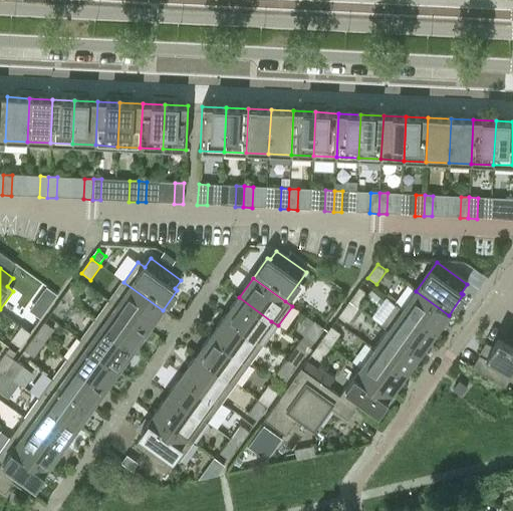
[(123,282),(109,302),(149,330),(163,310),(123,282)]
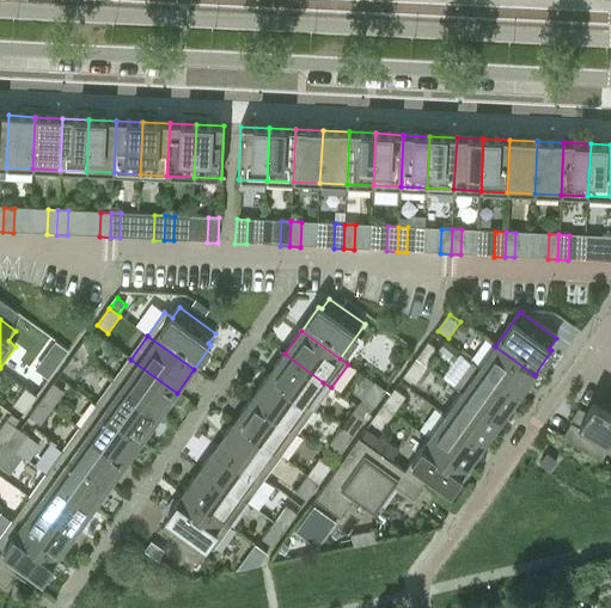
[(87,339),(75,355),(86,363),(98,347),(87,339)]
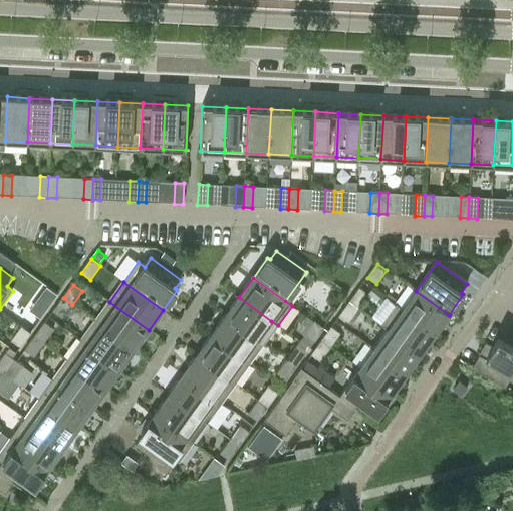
[(48,307),(57,296),(47,288),(39,300),(48,307)]
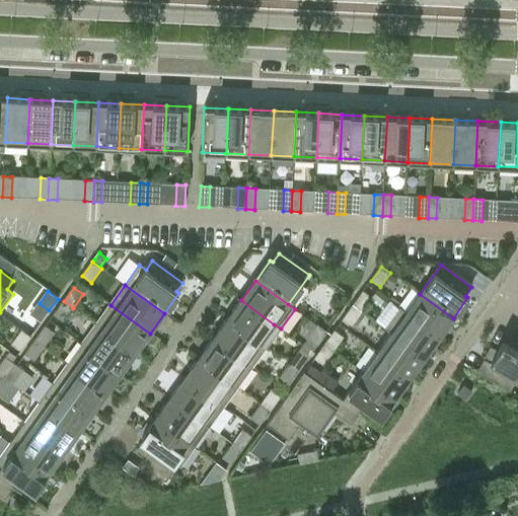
[(363,292),(353,306),(362,312),(372,299),(363,292)]
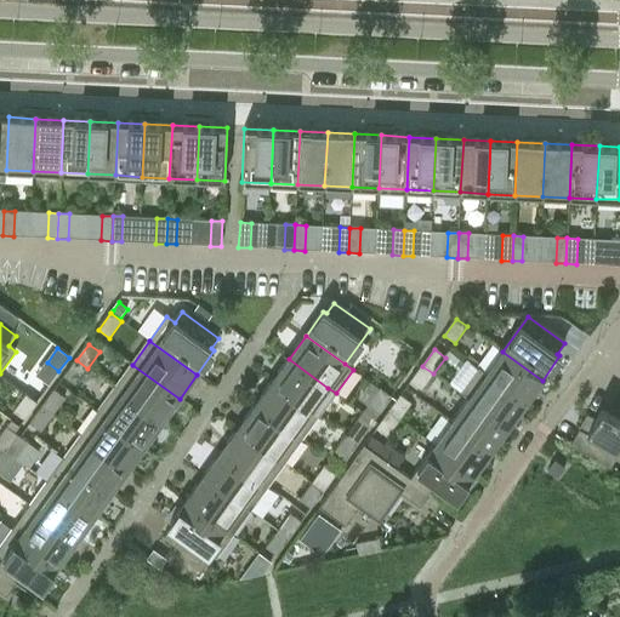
[(542,381),(502,352),(487,375),(485,376),(525,404),(542,381)]
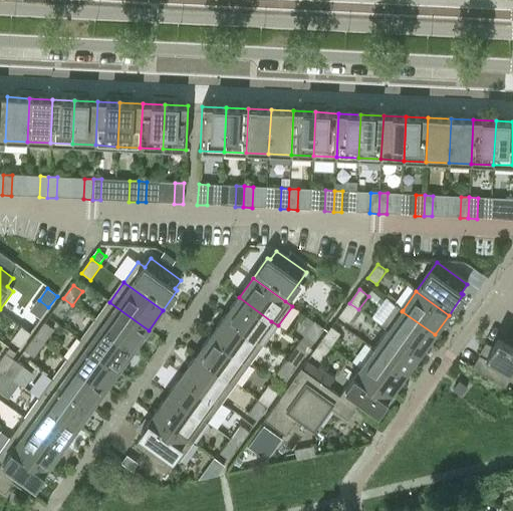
[(239,297),(225,317),(257,340),(258,340),(271,321),(239,297)]
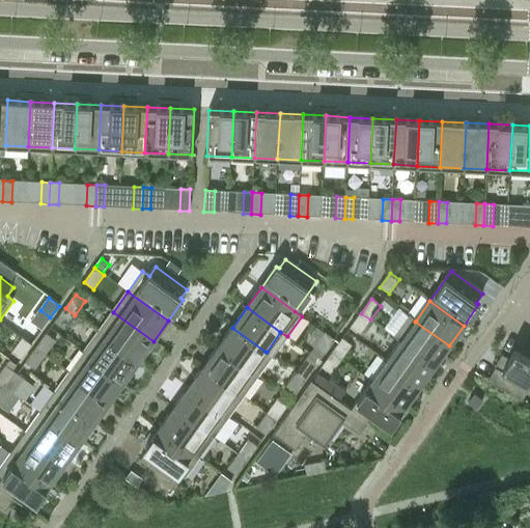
[(64,330),(75,315),(65,308),(55,323),(64,330)]
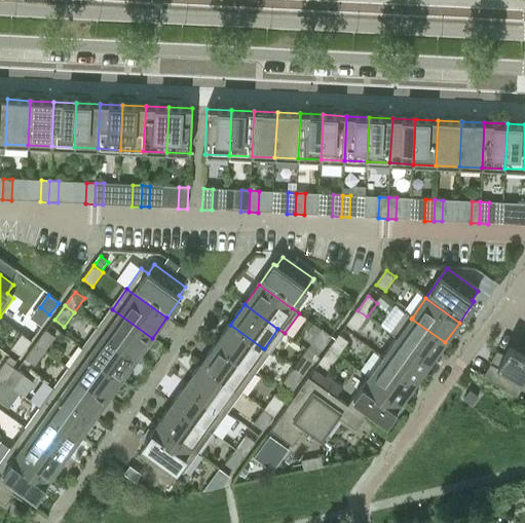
[(112,309),(98,329),(138,358),(152,338),(112,309)]
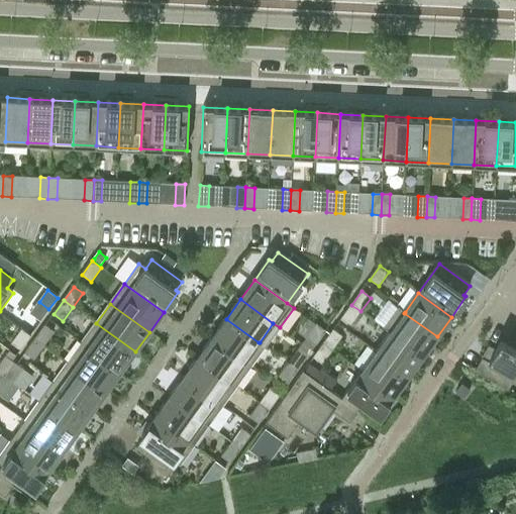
[(360,311),(351,305),(341,319),(350,325),(360,311)]
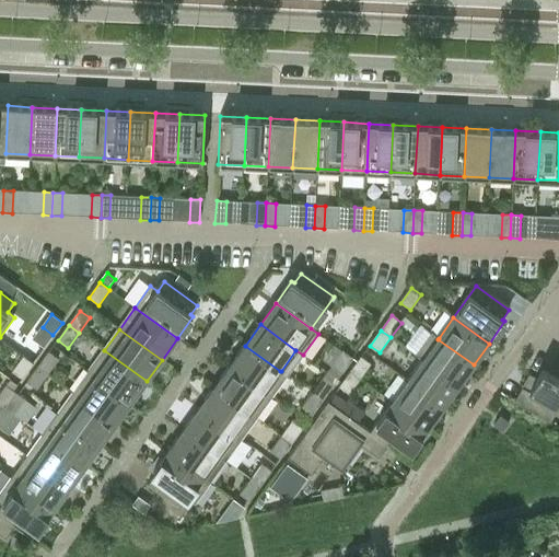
[(438,339),(439,338),(431,333),(415,356),(422,361),(422,360),(458,386),(474,364),(438,339)]
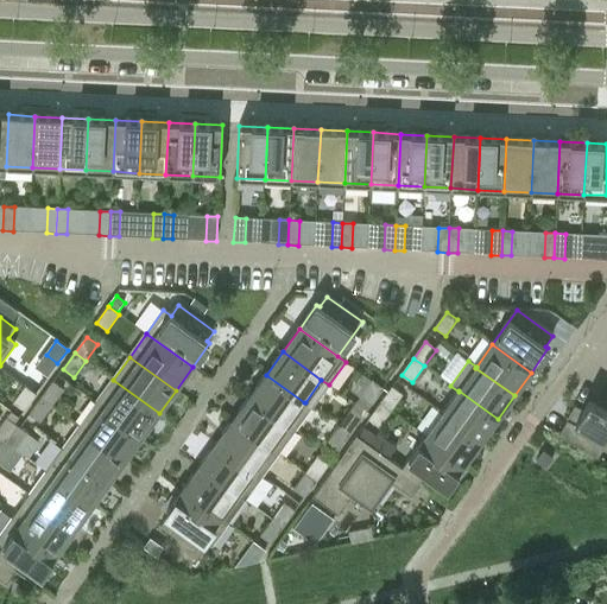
[(304,402),(266,375),(250,398),(296,431),(313,407),(305,402),(304,402)]
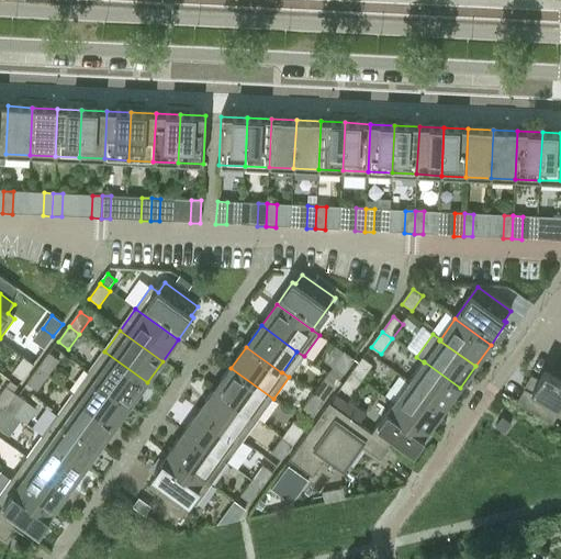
[(132,404),(147,382),(104,351),(89,373),(132,404)]
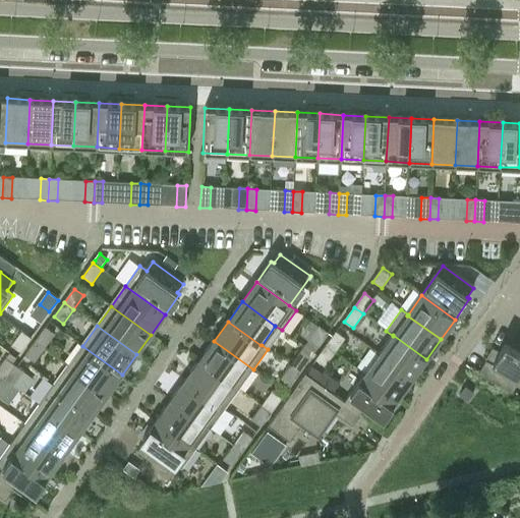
[(308,341),(318,348),(328,334),(319,327),(308,341)]
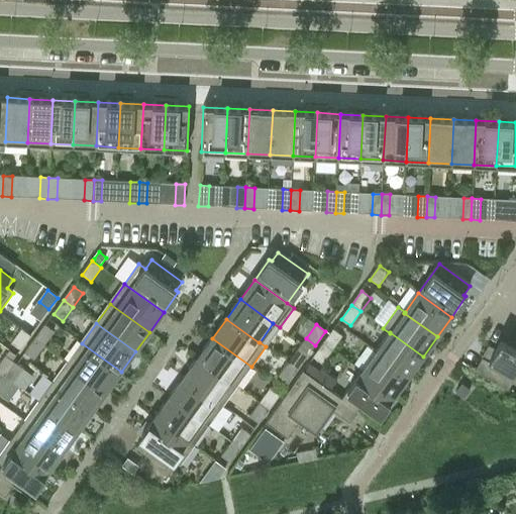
[(35,339),(44,346),(55,332),(45,325),(35,339)]
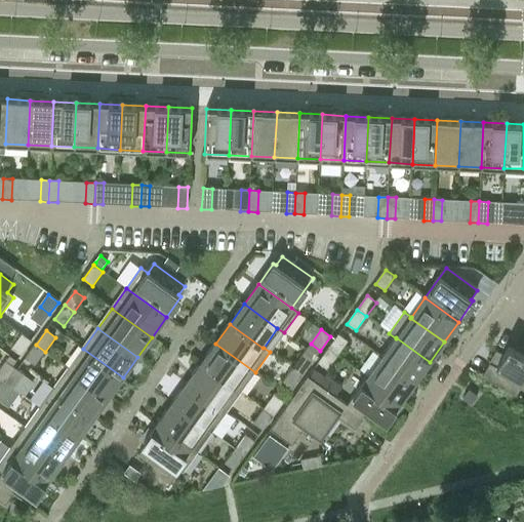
[(11,350),(21,356),(31,342),(22,335),(11,350)]
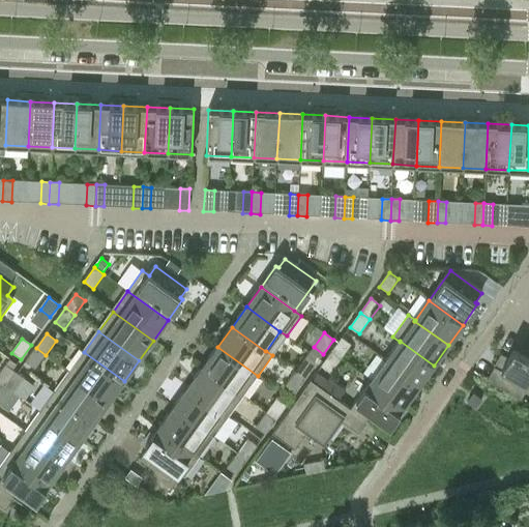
[(331,353),(341,359),(351,345),(342,339),(331,353)]
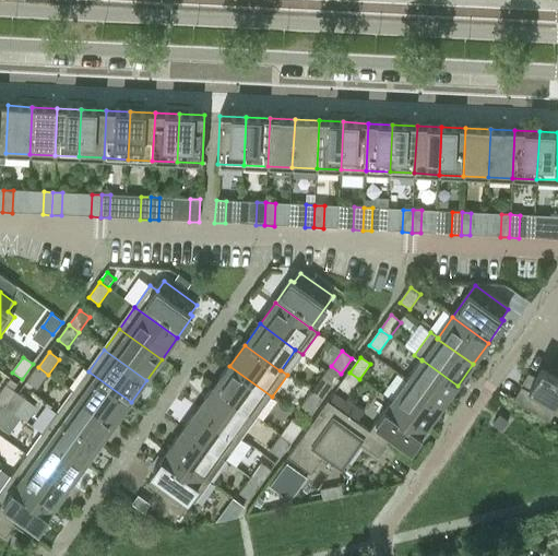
[(422,359),(422,361),(406,381),(442,406),(458,386),(422,359)]
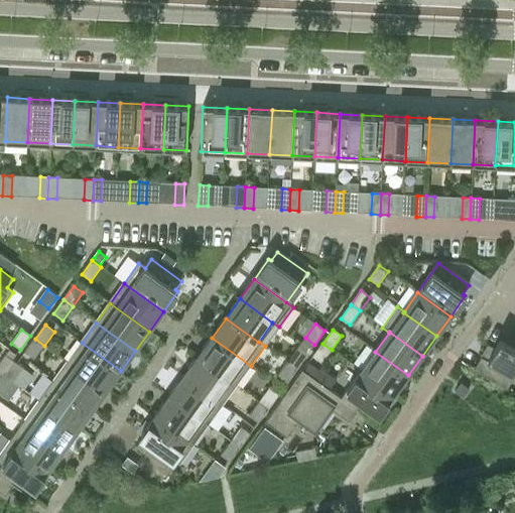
[(212,338),(198,358),(237,386),(251,366),(212,338)]
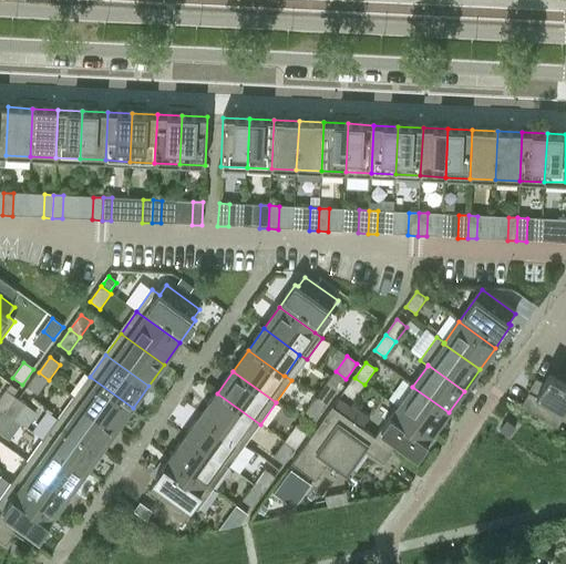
[(49,380),(39,372),(28,388),(38,396),(49,380)]
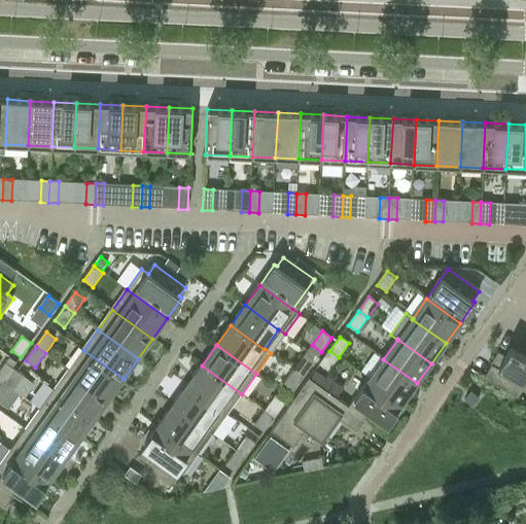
[(525,355),(511,348),(505,357),(498,353),(491,365),(498,370),(492,381),(518,394),(524,384),(525,384),(525,355)]
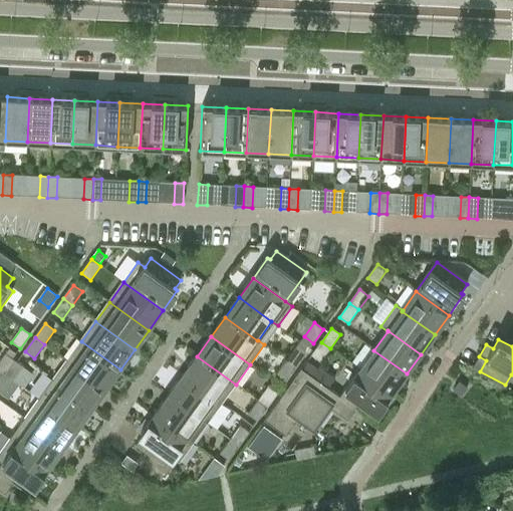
[(120,369),(81,341),(67,360),(106,389),(120,369)]
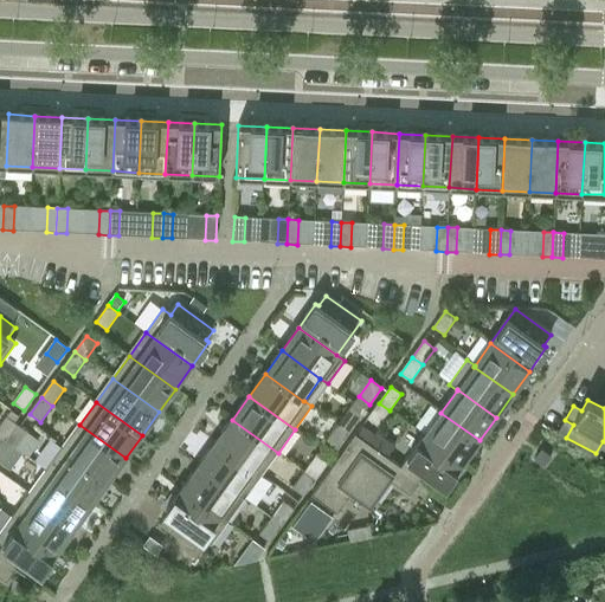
[(390,410),(379,403),(367,419),(378,427),(390,410)]
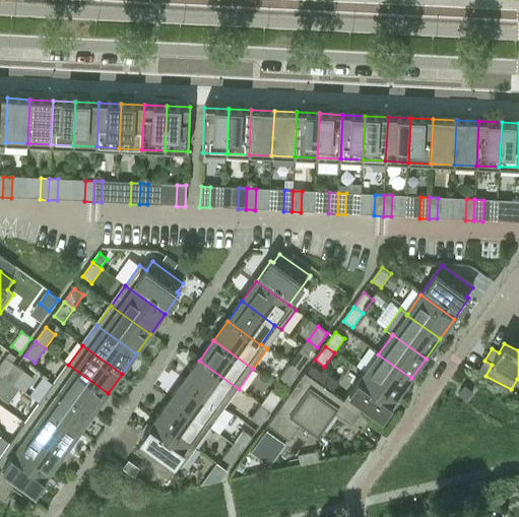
[(300,351),(290,366),(300,373),(310,359),(300,351)]
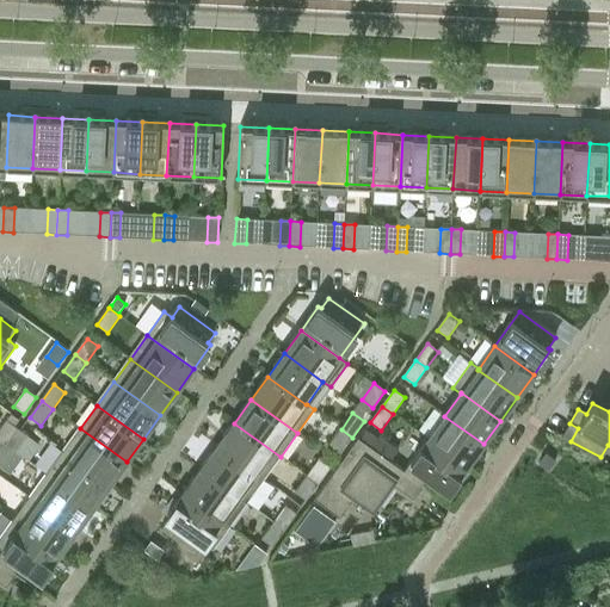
[(484,444),(444,416),(427,439),(467,468),(484,444)]
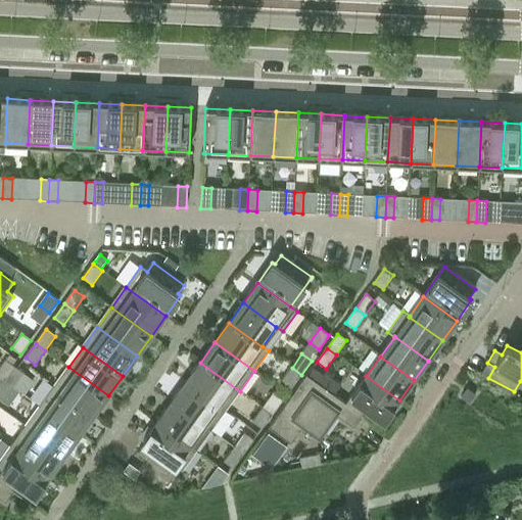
[(6,362),(0,369),(0,378),(5,382),(14,368),(6,362)]
